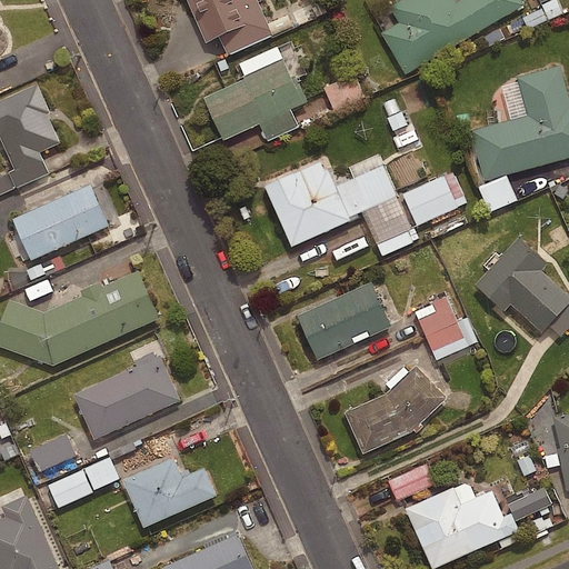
[(272,33),(258,0),(188,0),(206,39),(219,33),(227,53),(272,33)]
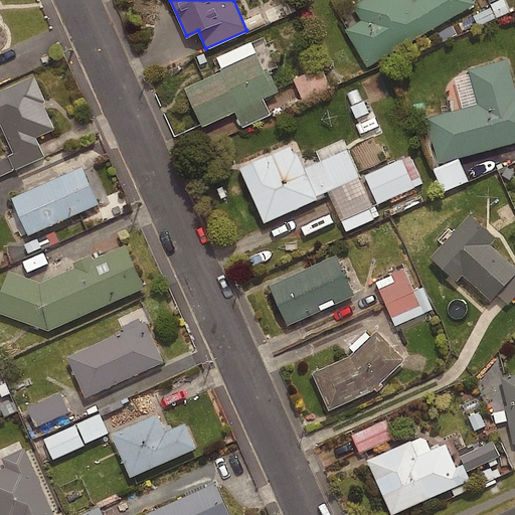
[(476,2),(474,0),(359,0),(352,4),(360,18),(344,27),(366,64),(476,2)]
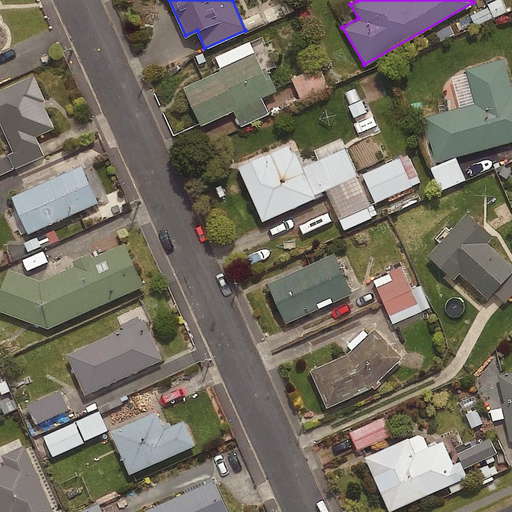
[(277,89),(265,64),(262,66),(254,50),(181,85),(200,125),(233,109),(241,125),(269,112),(261,96),(277,89)]
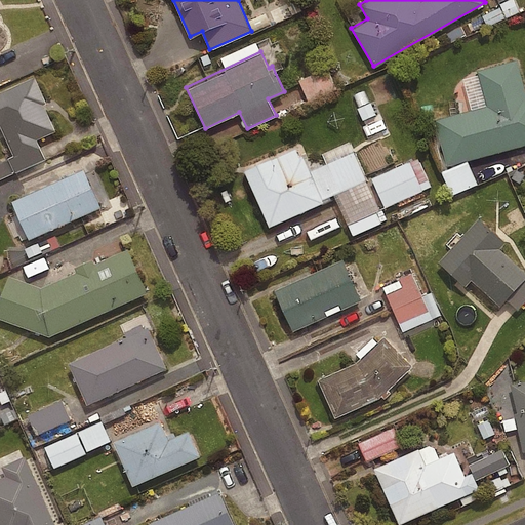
[(524,87),(517,57),(478,69),(487,105),(435,118),(447,165),(524,144),(524,87)]
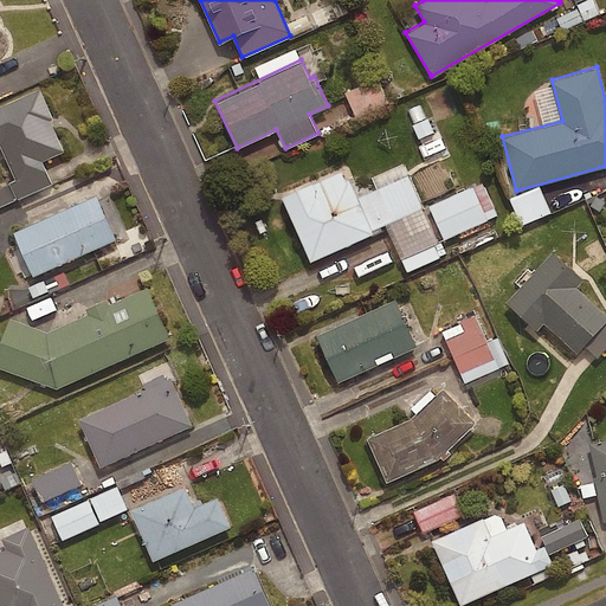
[(53,117),(40,85),(0,103),(0,146),(12,172),(63,149),(50,118),(53,117)]
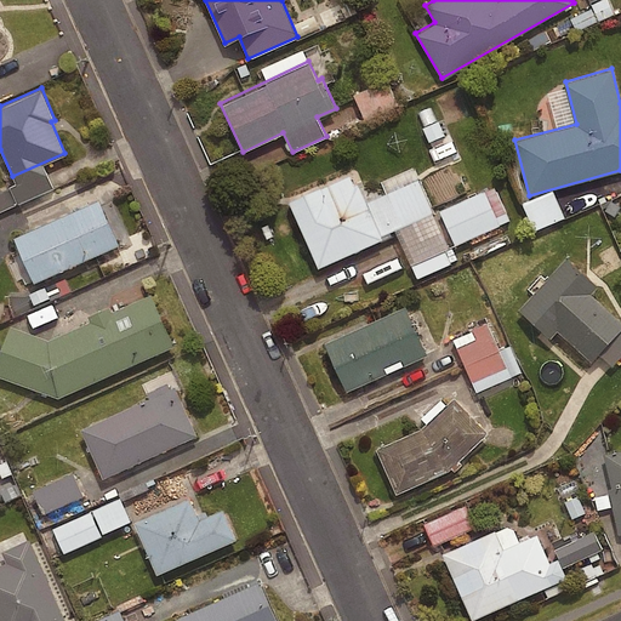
[(318,266),(382,237),(352,171),(289,199),(318,266)]
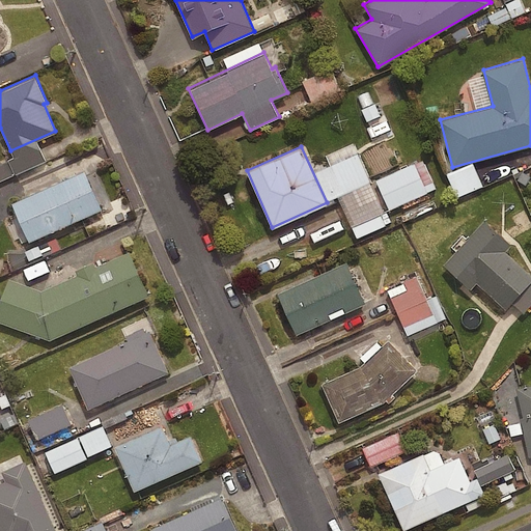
[(102,207),(84,169),(11,202),(28,241),(102,207)]
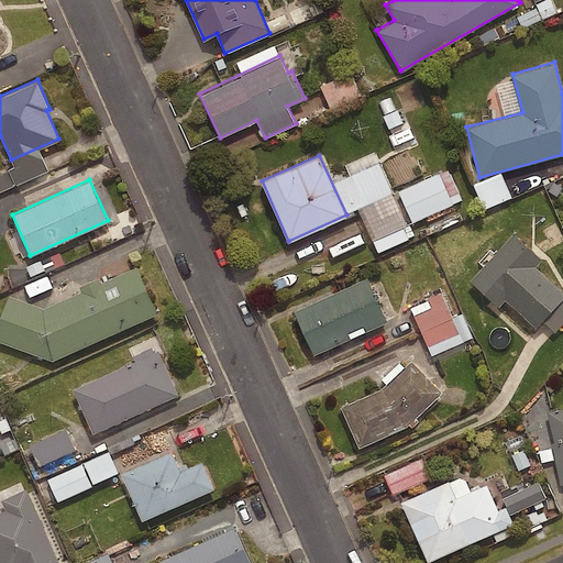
[(542,257),(514,231),(470,278),(499,305),(506,298),(537,326),(562,296),(562,289),(536,265),(542,257)]
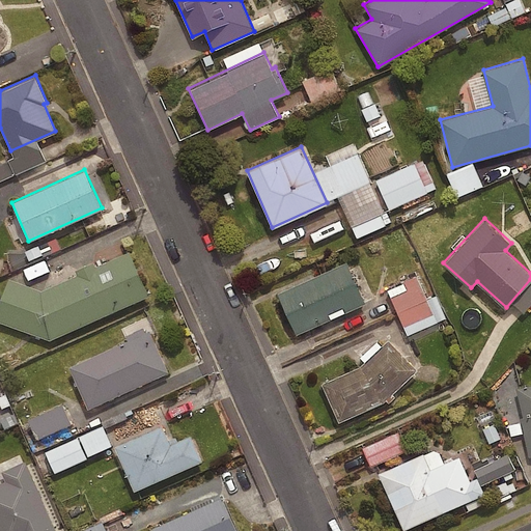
[(148,295),(129,250),(42,289),(9,278),(0,303),(0,322),(49,339),(148,295)]
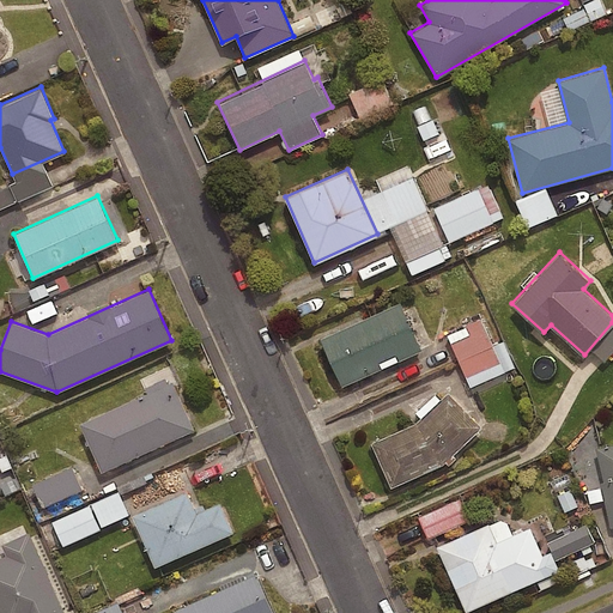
[(422,349),(400,301),(321,337),(343,384),(422,349)]
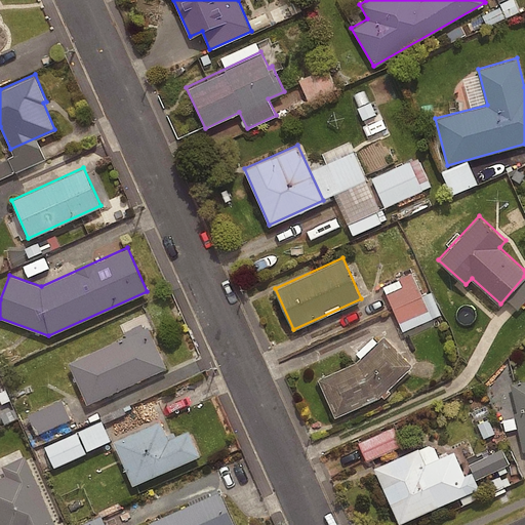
[(425,298),(414,276),(386,288),(405,334),(443,318),(433,295),(425,298)]
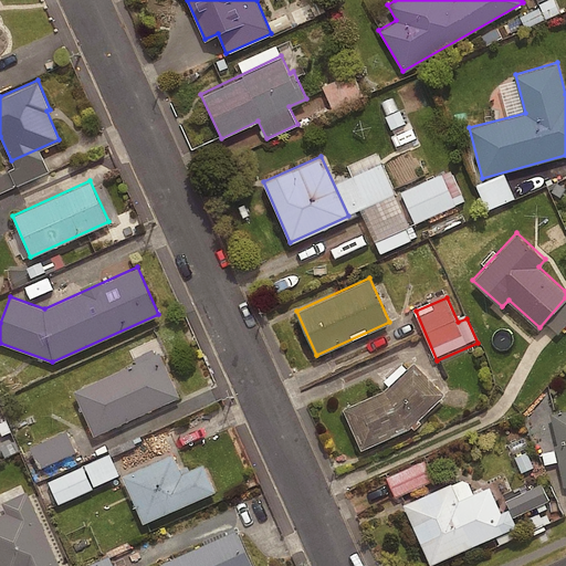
[(179,396),(159,350),(73,390),(93,435),(179,396)]
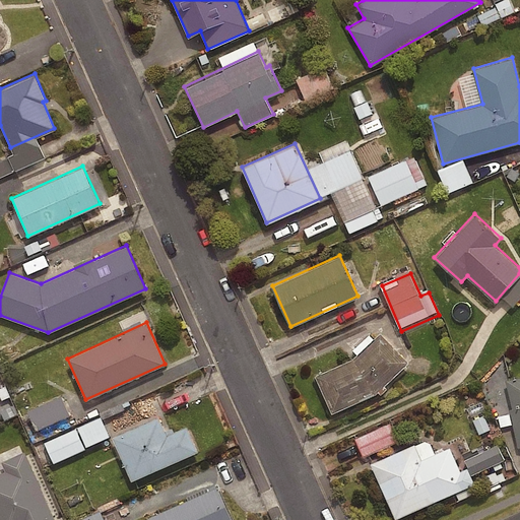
[(408,361),(380,331),(352,358),(315,374),(331,412),(376,393),(408,361)]
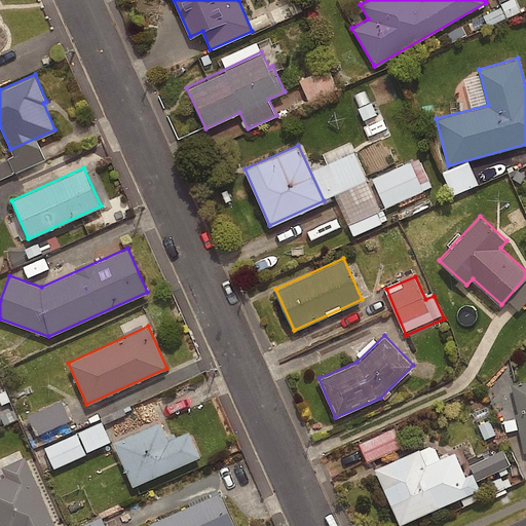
[(525,380),(512,384),(525,447),(525,380)]
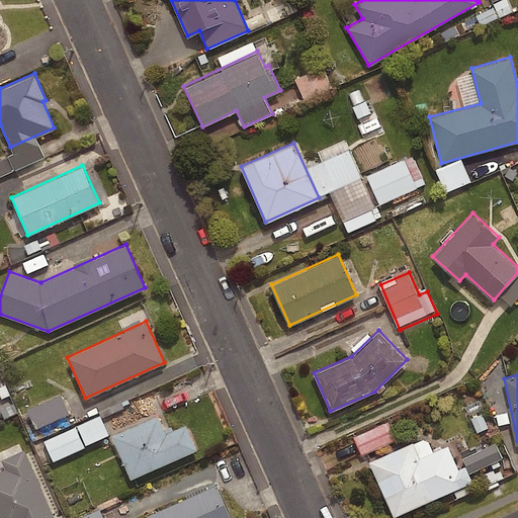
[(72,417),(64,398),(30,413),(38,431),(72,417)]
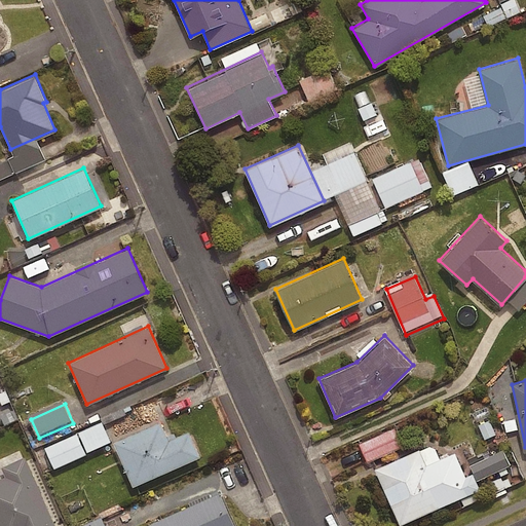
[(168,440),(160,421),(113,442),(133,486),(200,456),(189,430),(168,440)]
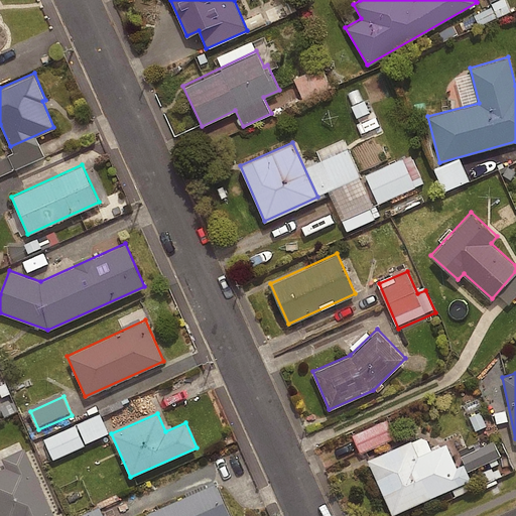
[(485,414),(471,418),(475,435),(490,431),(485,414)]
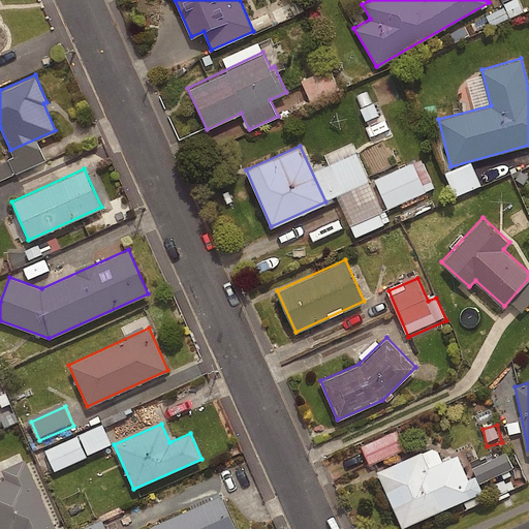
[(113,447),(103,427),(48,453),(57,473),(113,447)]
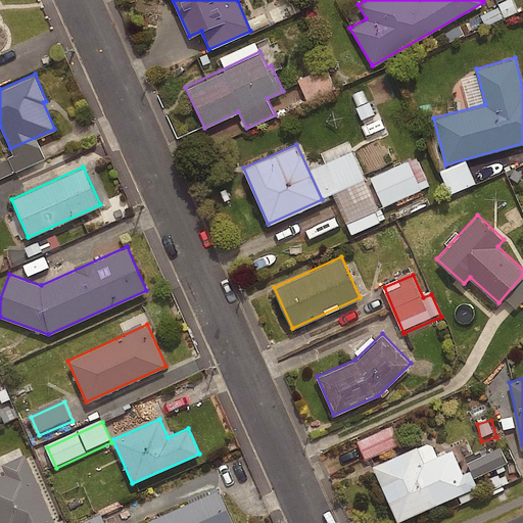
[(402,445),(394,428),(360,444),(368,462),(402,445)]
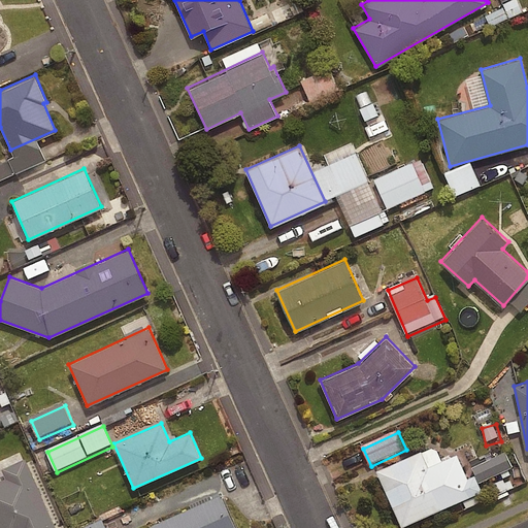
[(482,490),(474,474),(455,484),(443,459),(428,465),(421,450),(375,470),(401,526),(482,490)]
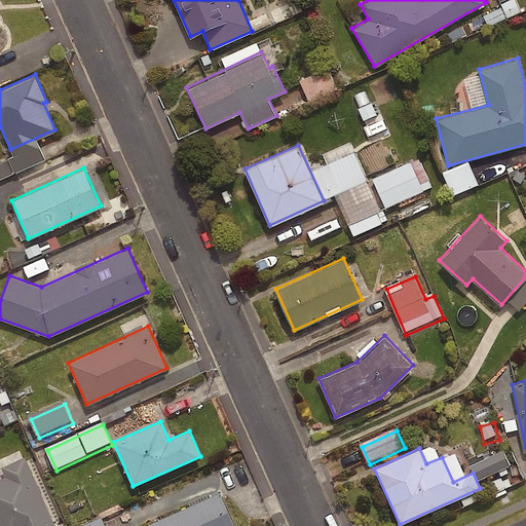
[(513,468),(505,453),(474,468),(481,483),(513,468)]
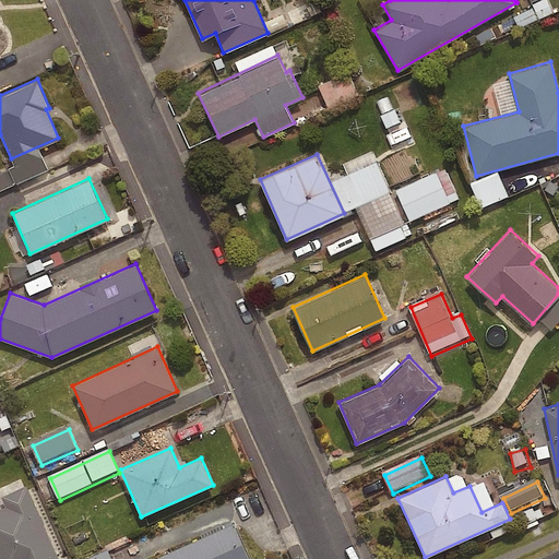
[(59,558),(26,484),(0,495),(4,506),(0,507),(0,558),(59,558)]
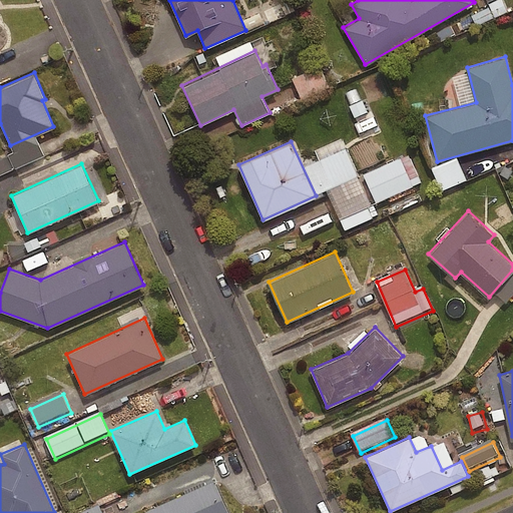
[(228,512),(213,479),(144,509),(145,512),(228,512)]
